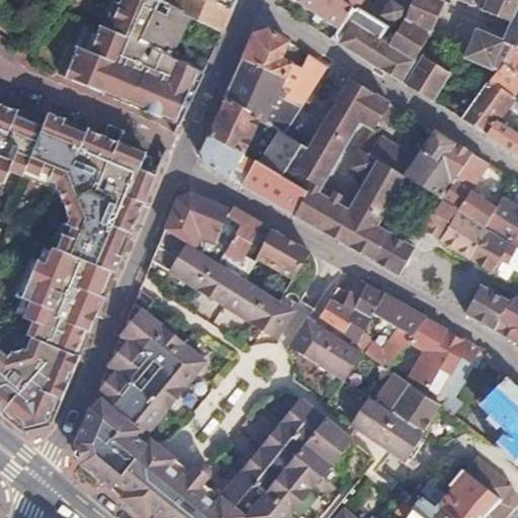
[(74,56),(65,76),(89,86),(91,83),(120,96),(136,103),(134,107),(154,116),(157,111),(179,121),(202,71),(190,63),(141,32),(158,0),(133,0),(131,0),(123,0),(118,13),(114,23),(107,20),(103,28),(94,50),(88,47),(84,45),(78,58),(74,56)]
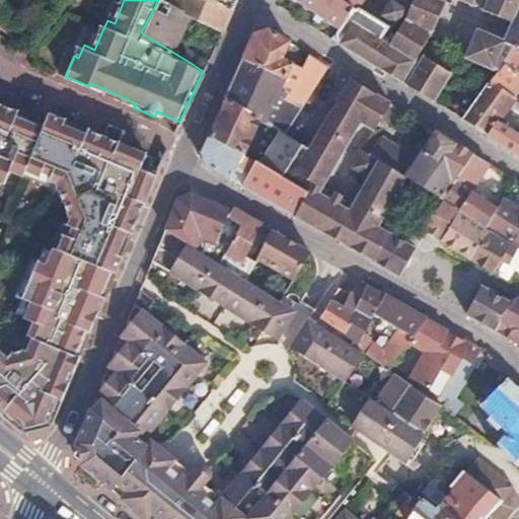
[(214,0),(158,0),(141,32),(191,63),(197,54),(186,47),(183,51),(174,46),(190,13),(222,31),(232,10),(214,0)]
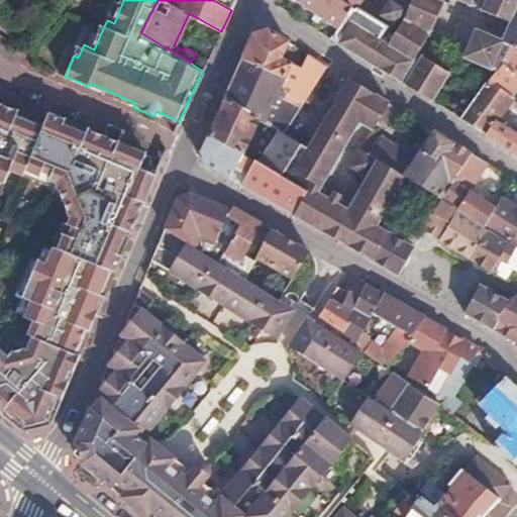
[(213,0),(231,10),(236,0),(213,0)]
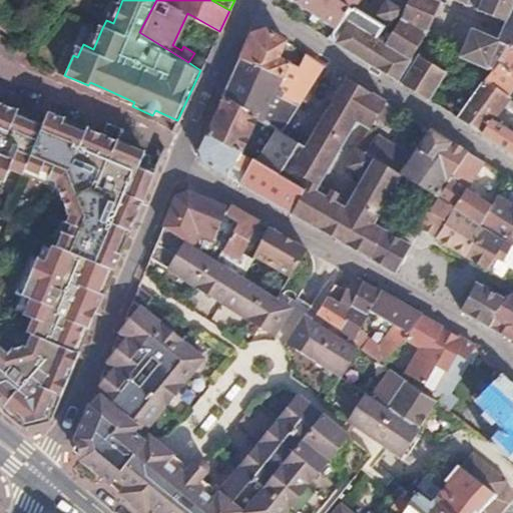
[(293,0),(336,29),(353,10),(338,0),(293,0)]
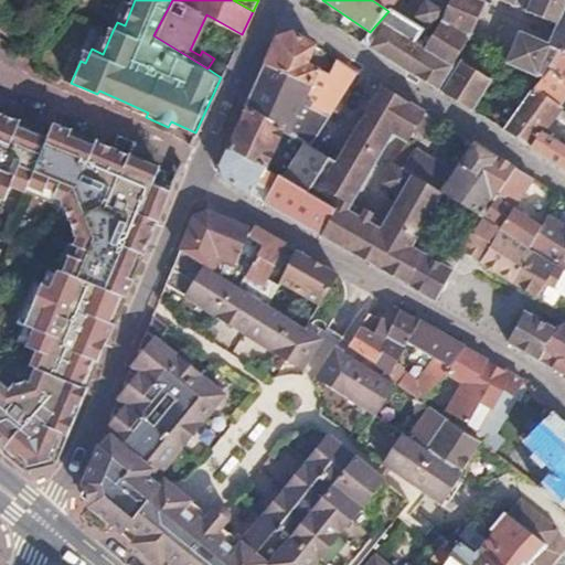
[(372,0),(388,11),(395,0),(372,0)]
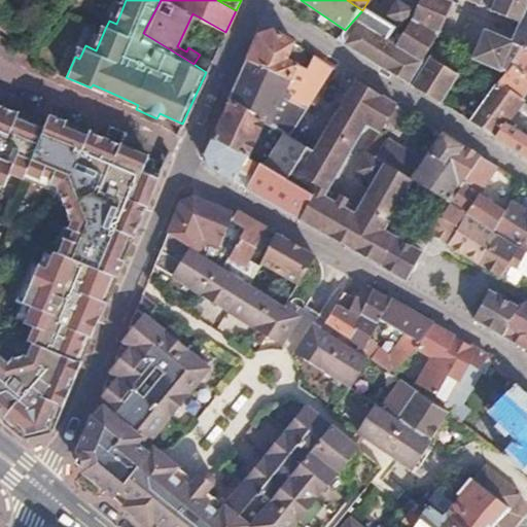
[(449,0),(421,0),(421,3),(446,11),(450,0),(449,0)]
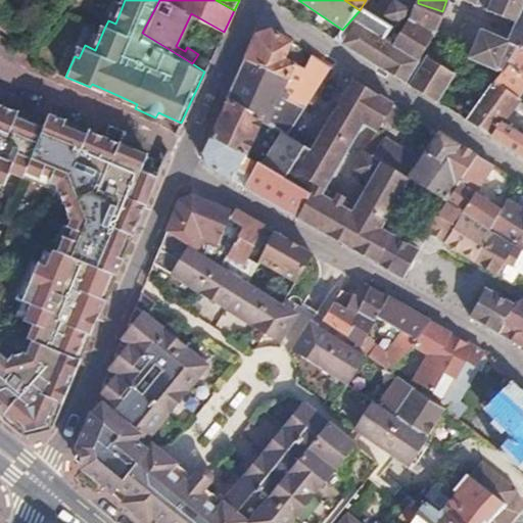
[(446,0),(442,11),(447,13),(454,0),(446,0)]
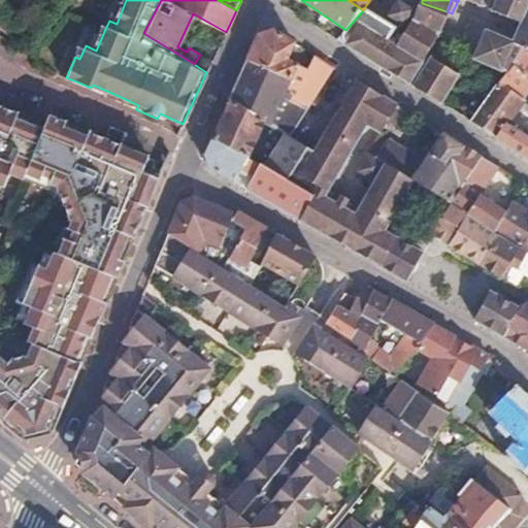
[(527,0),(473,0),(476,1),(476,0),(499,0),(499,3),(527,10),(527,0)]
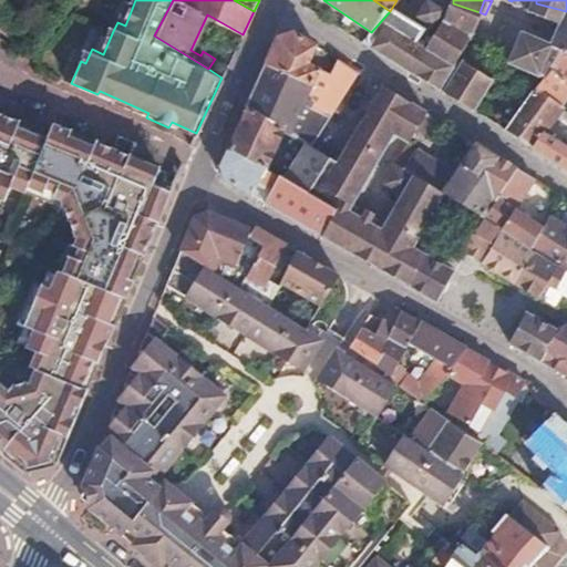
[(453,3),(451,10),(474,26),(480,12),(453,3)]
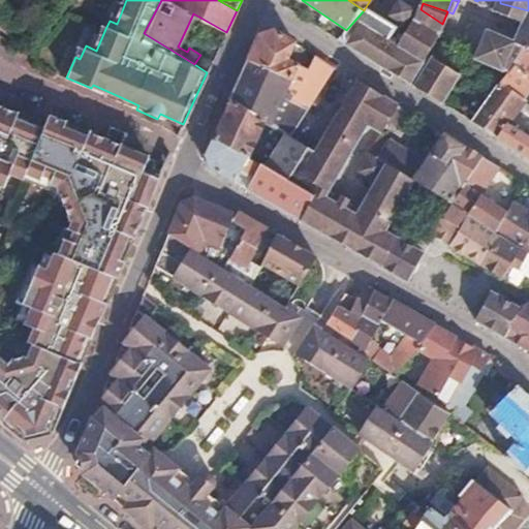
[(528,10),(500,3),(497,8),(526,23),(528,13),(528,10)]
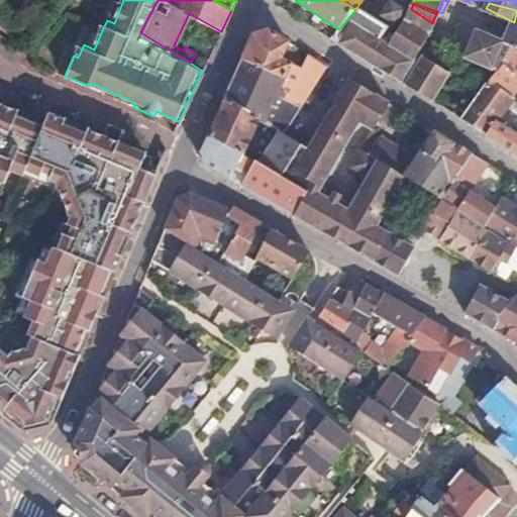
[(386,10),(385,13),(385,18),(390,21),(396,13),(388,7),(386,10)]
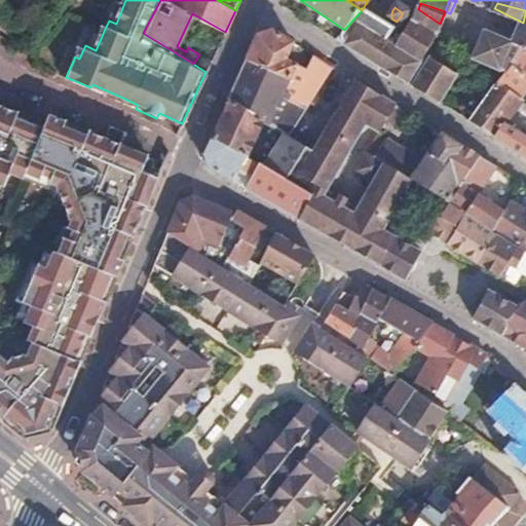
[(390,29),(369,59),(412,85),(429,60),(435,63),(436,61),(425,53),(443,27),(440,24),(418,9),(415,23),(410,28),(404,24),(407,20),(408,17),(408,12),(407,8),(403,13),(397,22),(390,29)]
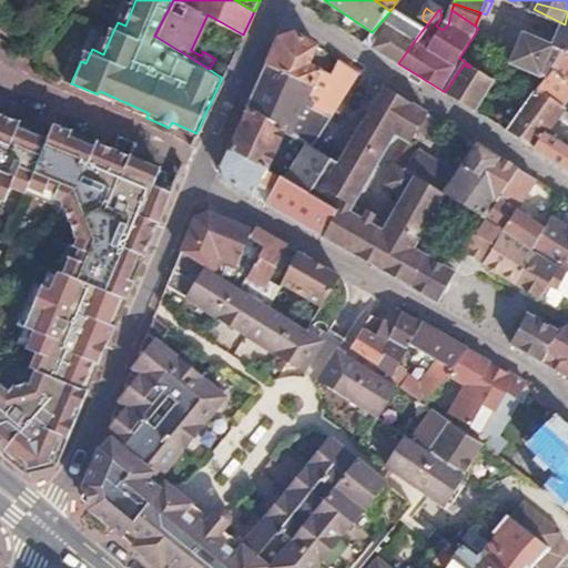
[(122,11),(118,22),(125,26),(130,14),(122,11)]
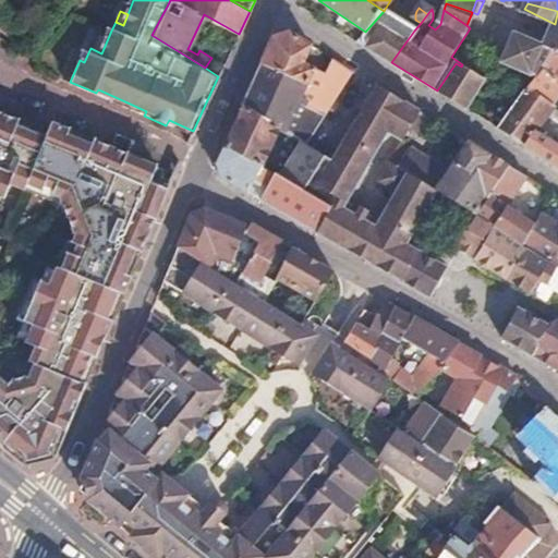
[(365,32),(358,40),(391,62),(414,31),(410,27),(384,11),(365,32)]
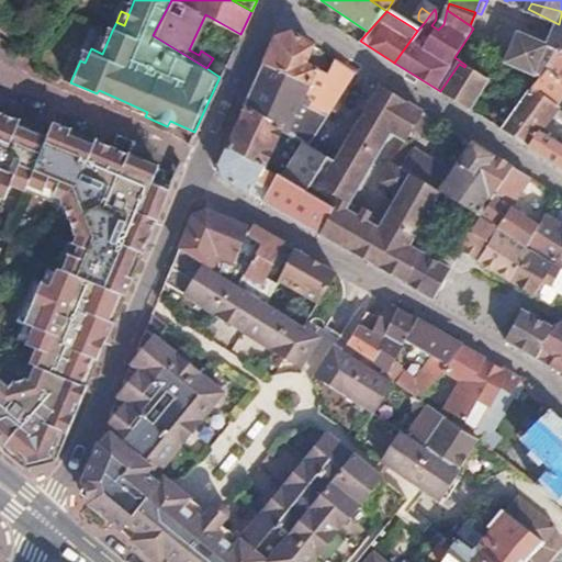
[(475,12),(470,25),(473,29),(481,14),(475,12)]
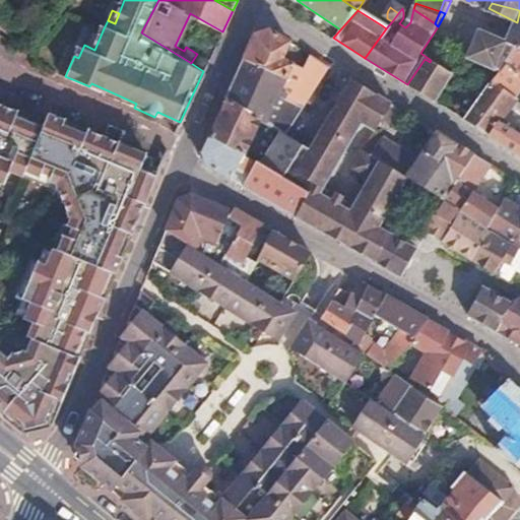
[(519,13),(517,22),(509,40),(516,43),(518,40),(519,41),(519,13)]
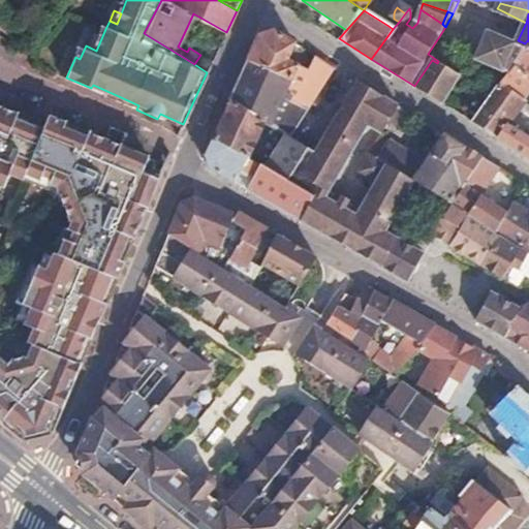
[(394,19),(389,26),(393,29),(399,22),(394,19)]
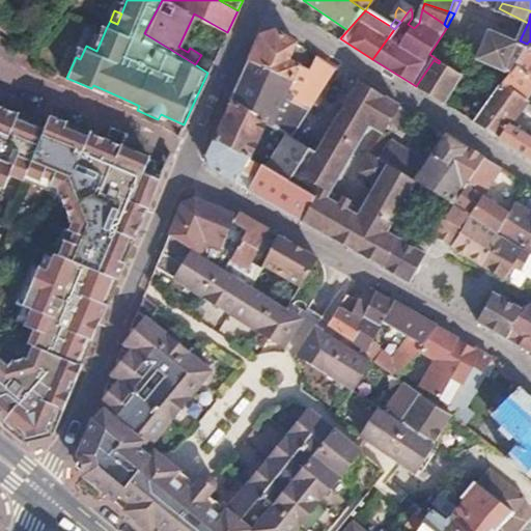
[(100,27),(90,48),(96,51),(106,29),(100,27)]
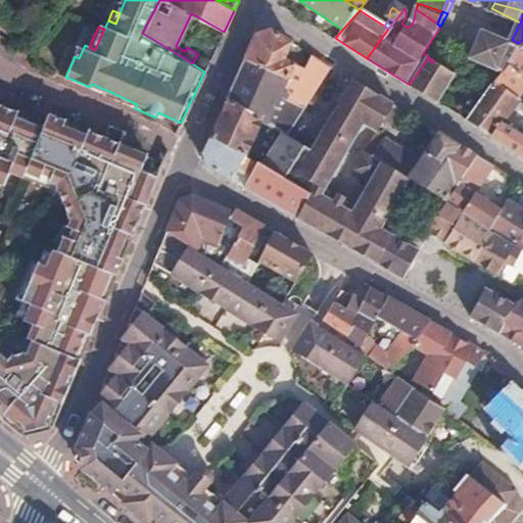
[(484,28),(472,56),(503,69),(505,62),(511,48),(522,52),(522,41),(521,40),(519,43),(512,40),(484,28)]
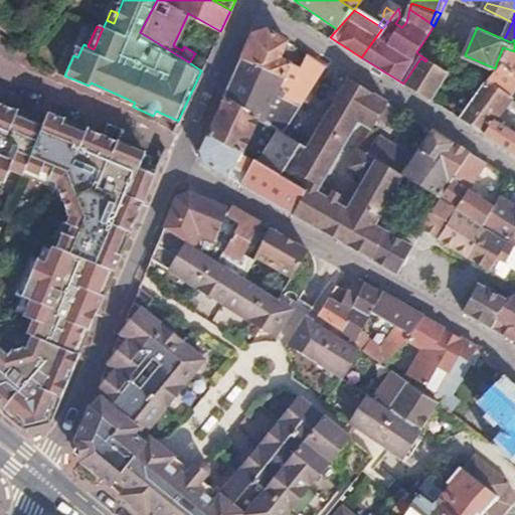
[(252,35),(241,59),(285,78),(291,63),(282,58),(288,42),(267,30),(252,35)]
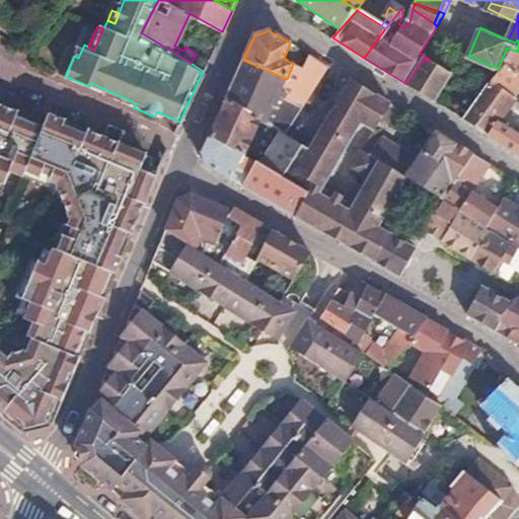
[(518,52),(507,48),(501,62),(518,74),(518,52)]
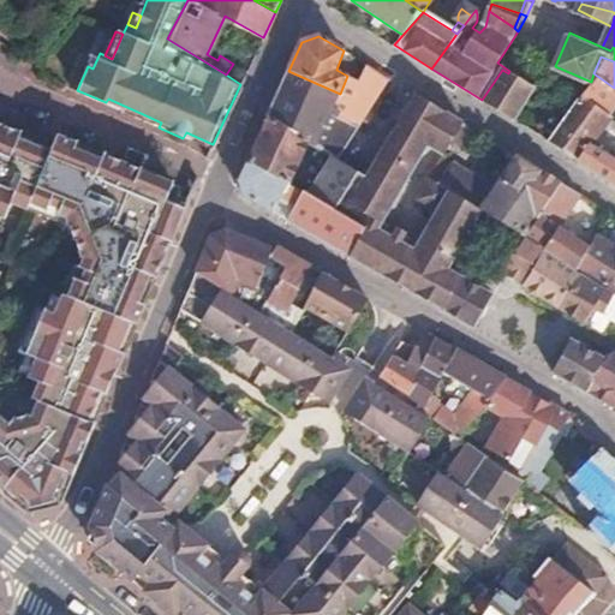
[(288,71),(268,117),(309,143),(332,159),(354,127),(335,118),(341,105),(348,101),(360,108),(364,102),(371,107),(388,78),(368,65),(360,83),(347,76),(340,94),(288,71)]
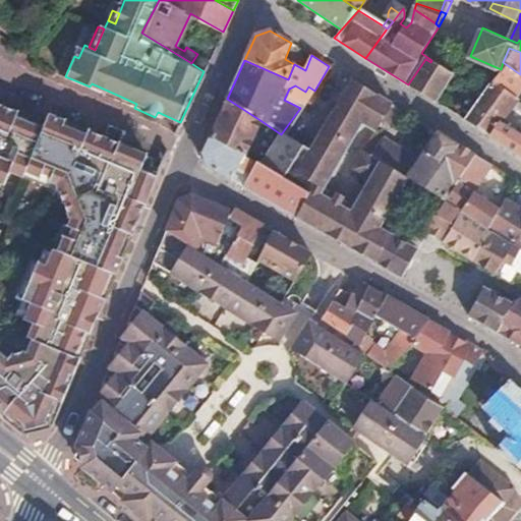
[(425,59),(408,84),(421,93),(438,67),(430,62),(425,59)]
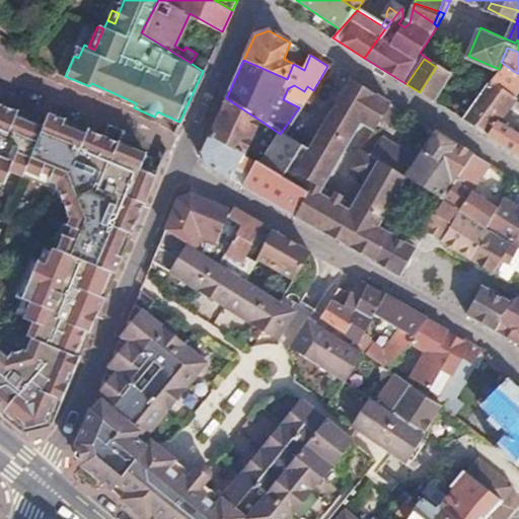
[(499,69),(492,79),(516,97),(518,92),(518,74),(501,62),(499,69)]
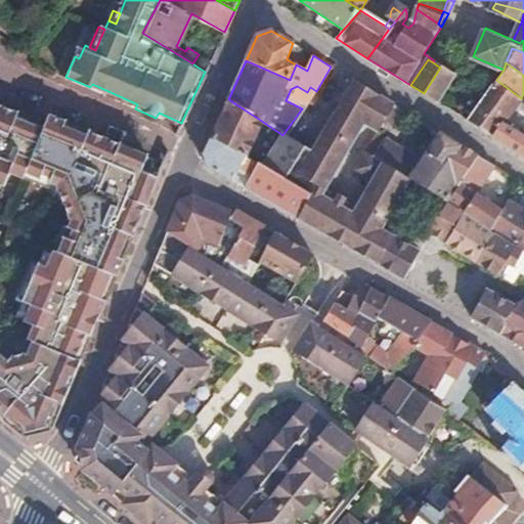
[(442,66),(440,68),(454,77),(455,74),(442,66)]
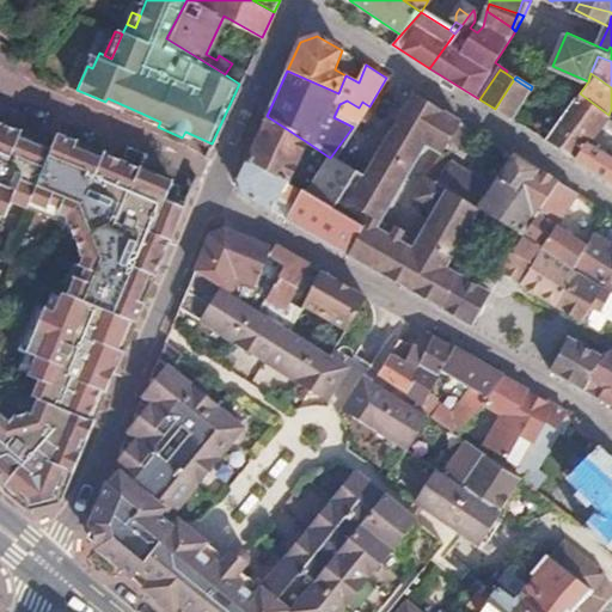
[(514,79),(495,109),(512,118),(531,90),(514,79)]
